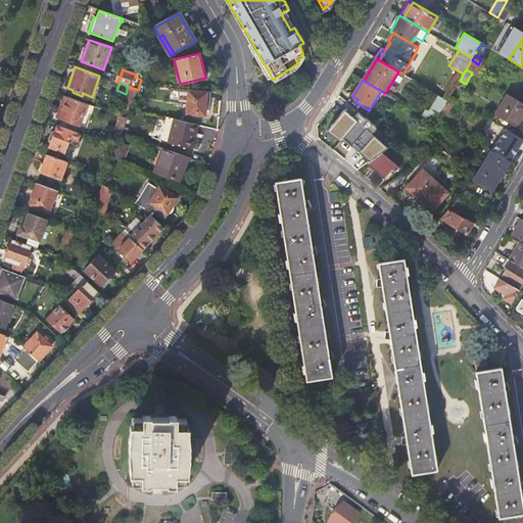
[(122,104),(131,107),(137,90),(128,86),(126,94),(122,104)]
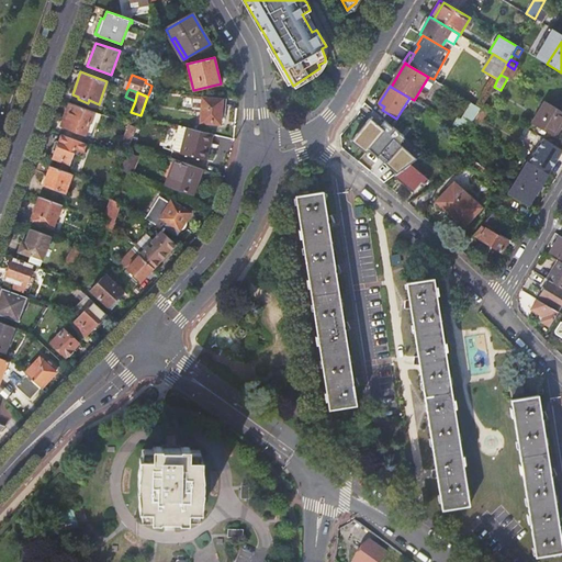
[(226,114),(227,99),(204,97),(201,123),(221,125),(222,114),(226,114)]
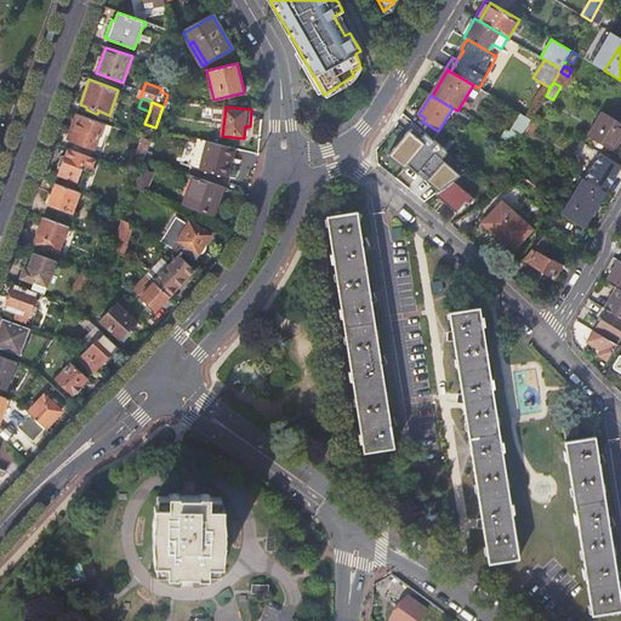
[(620,137),(620,123),(602,112),(587,136),(613,152),(620,137)]
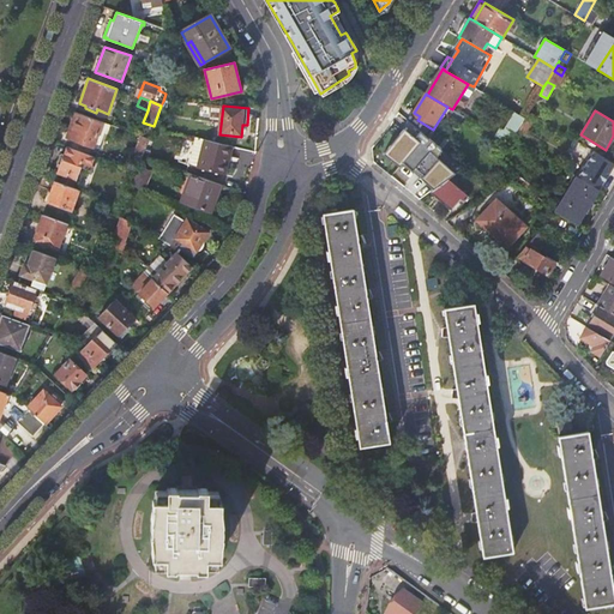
[(102,121),(76,112),(67,137),(72,139),(70,148),(89,155),(92,146),(94,146),(102,121)]
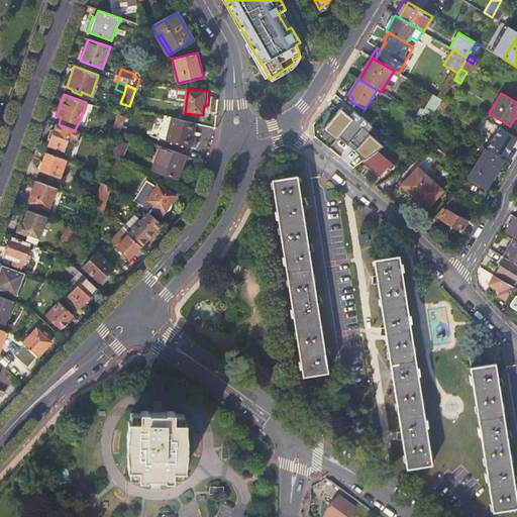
[(417,114),(429,121),(432,116),(442,99),(433,94),(424,109),(421,107),(417,114)]
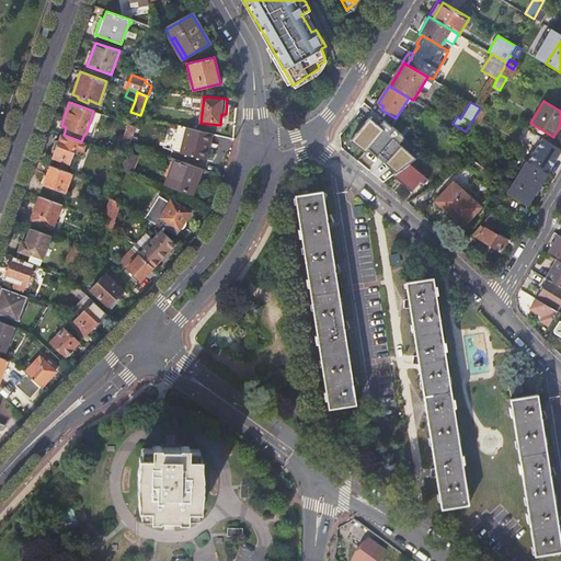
[(374,111),(348,140),(393,176),(410,164),(421,155),(374,111)]
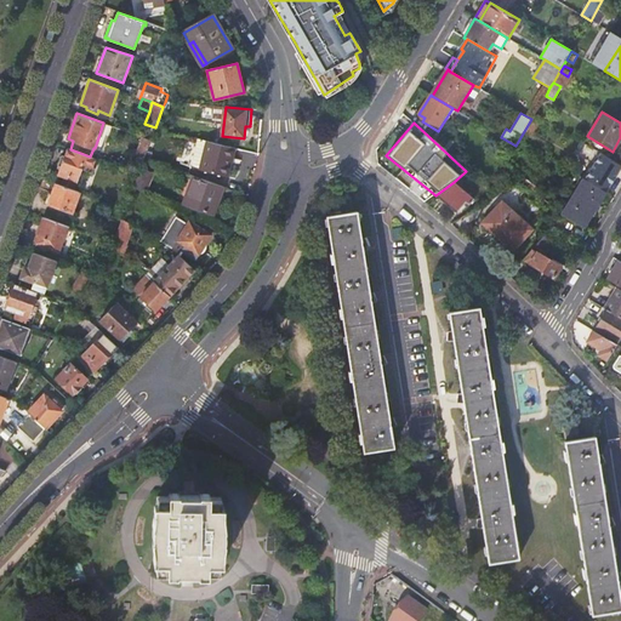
[(136,155),(144,159),(151,140),(143,137),(136,155)]
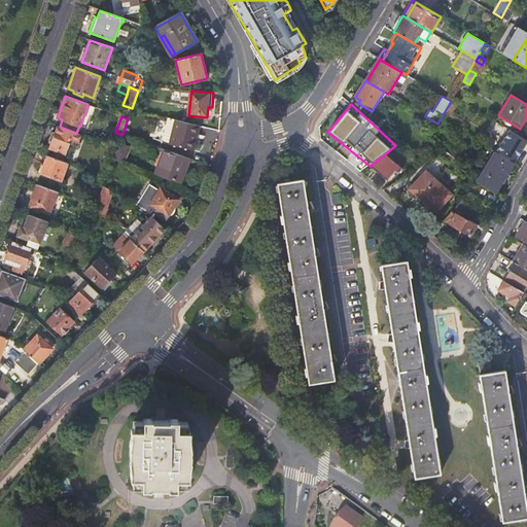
[(169,143),(175,120),(168,118),(162,140),(169,143)]
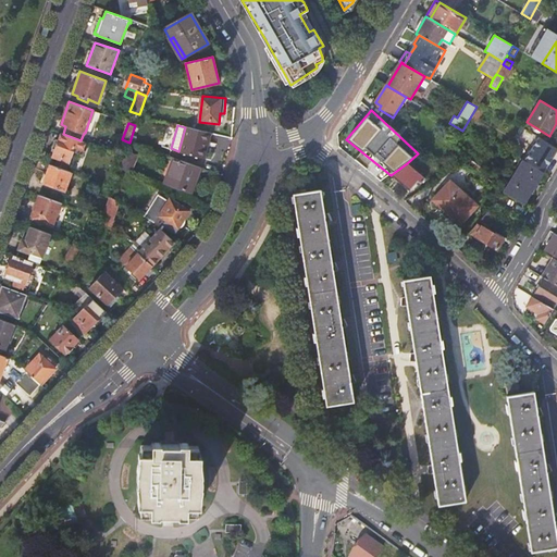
[(208,144),(210,134),(185,127),(178,151),(178,153),(202,160),(206,143),(208,144)]
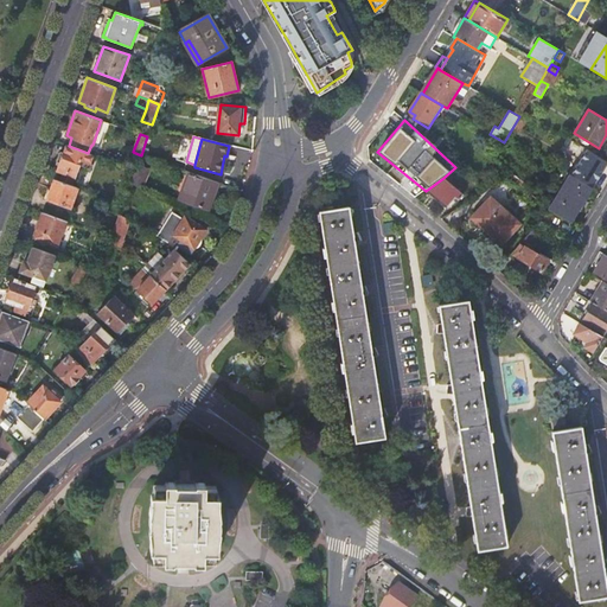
[(580,155),(583,148),(568,139),(562,148),(570,154),(573,151),(580,155)]
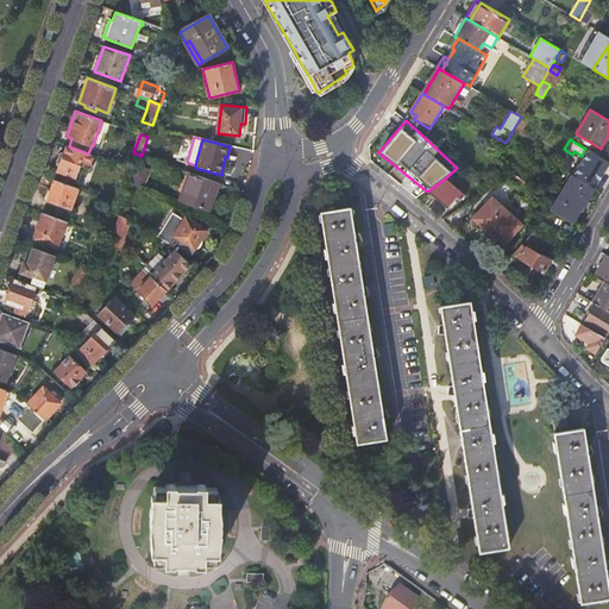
[(69,146),(67,146),(63,154),(61,152),(57,162),(60,163),(56,173),(57,174),(58,171),(63,174),(61,182),(66,183),(68,175),(75,177),(81,161),(90,164),(93,156),(88,154),(69,146)]
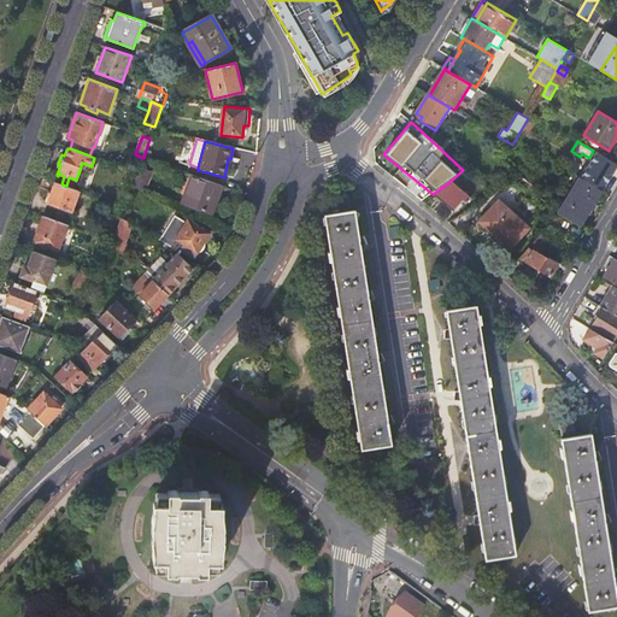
[(603,188),(616,165),(616,164),(597,153),(582,176),(603,188)]
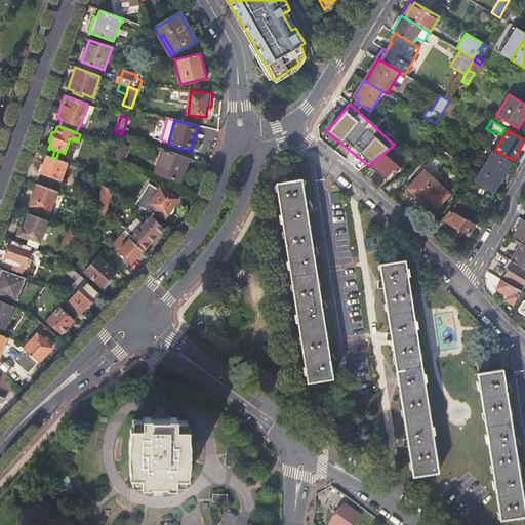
[(113,159),(123,164),(126,155),(123,154),(126,146),(122,144),(123,140),(120,138),(113,159)]
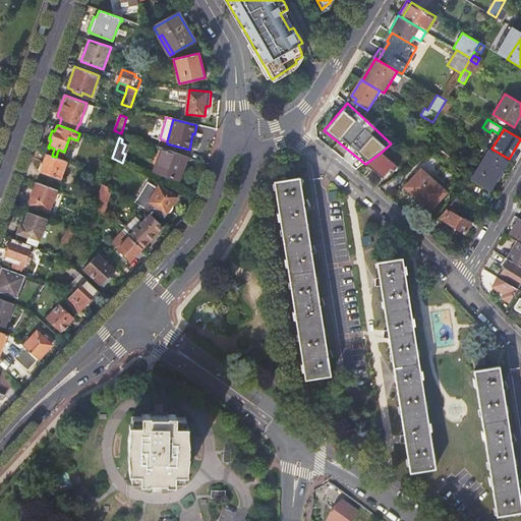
[(179,180),(187,157),(163,148),(159,158),(160,159),(156,172),(179,180)]
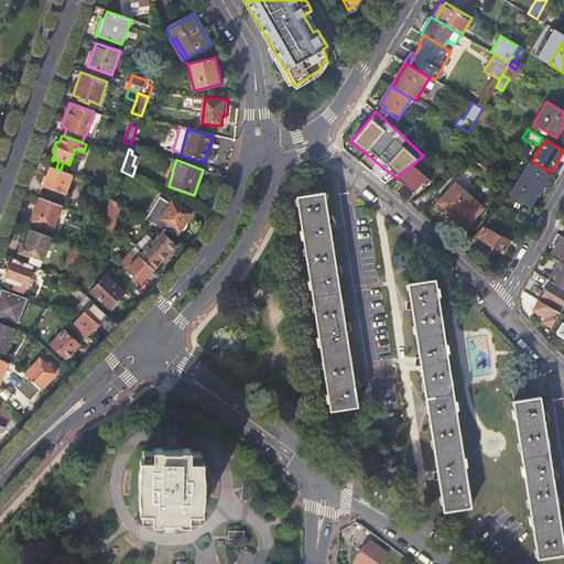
[(530,162),(510,195),(512,196),(531,207),(551,174),(530,162)]
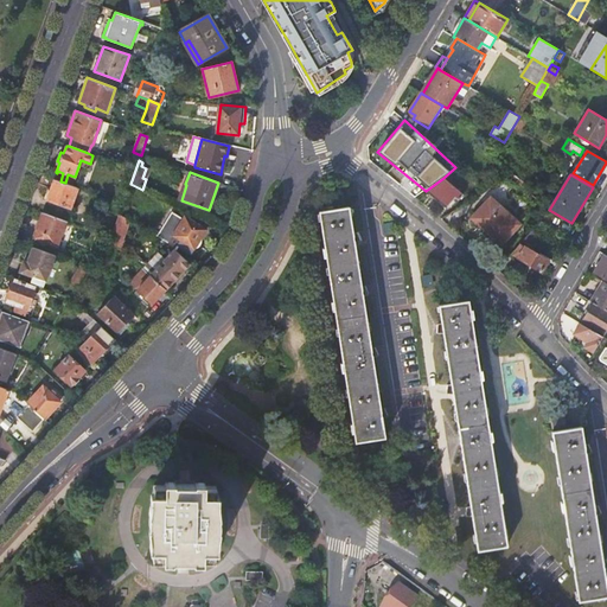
[(443,178),(426,191),(447,209),(455,198),(459,200),(464,196),(443,178)]
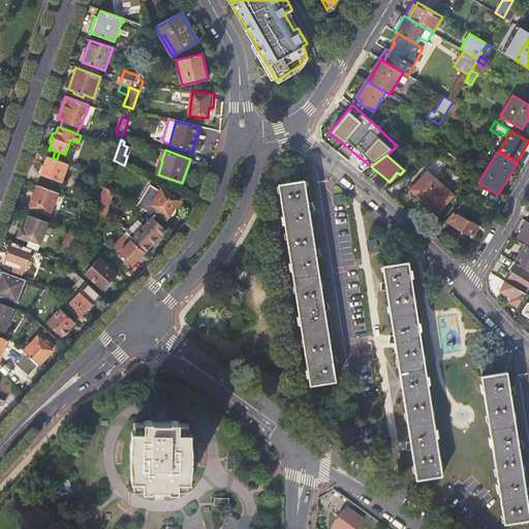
[(53,158),(48,156),(41,174),(61,180),(67,163),(62,161),(57,159),(53,158)]
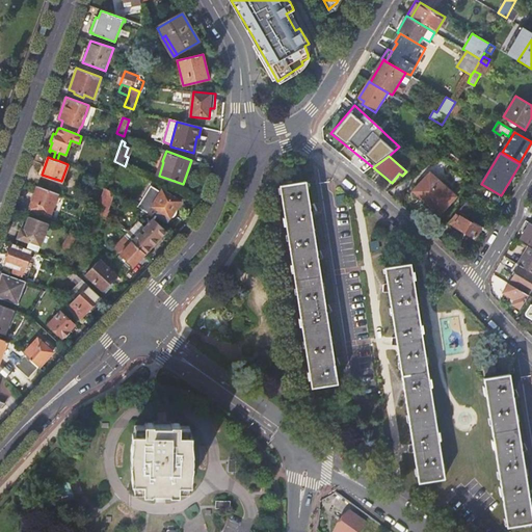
[(413,191),(424,202),(437,214),(439,215),(455,197),(430,174),(413,191)]
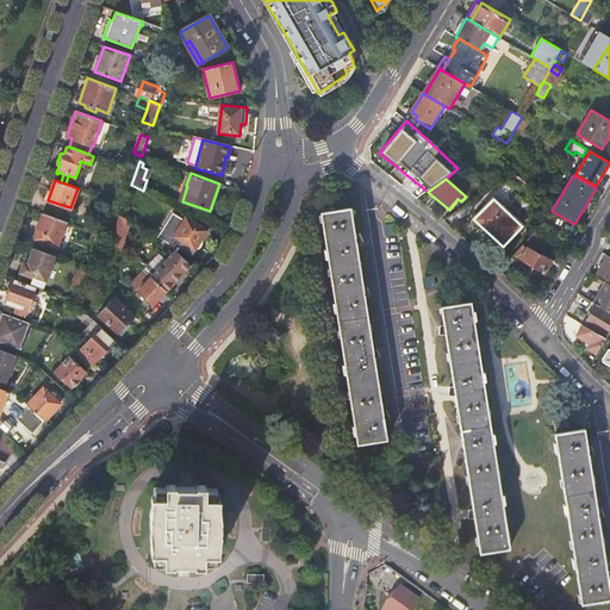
[(356,246),(355,236),(350,207),(322,212),(356,442),(386,439),(384,421),(381,411),(373,359),(372,349),(365,300),(363,290),(361,275),(356,246)]
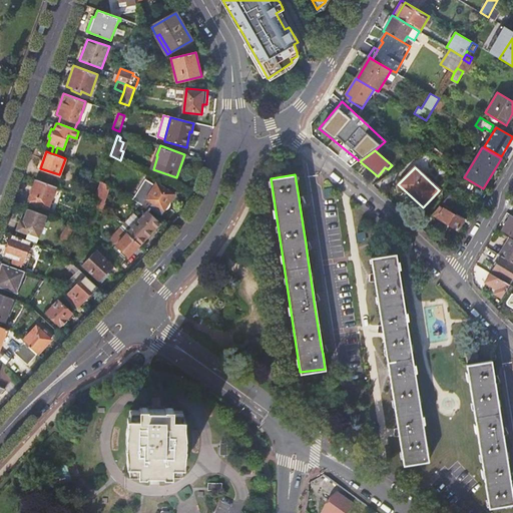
[(147,210),(148,211),(151,208),(161,214),(174,195),(156,183),(155,185),(146,179),(133,200),(142,205),(147,210)]
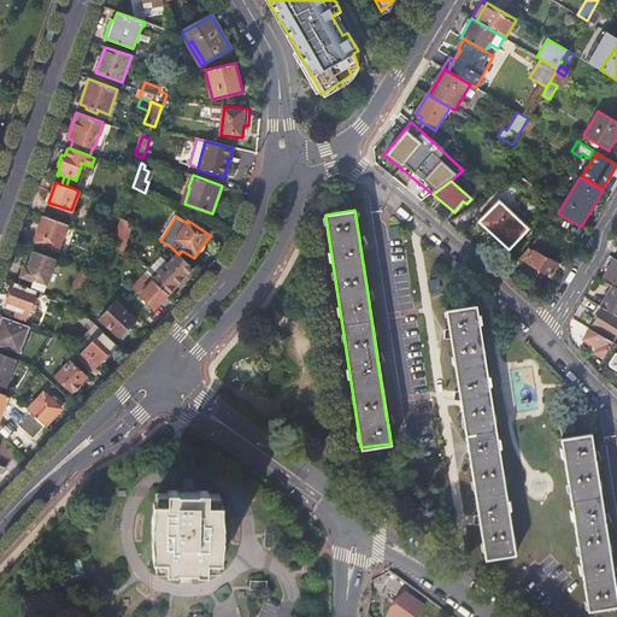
[(68,225),(45,217),(35,242),(58,251),(68,225)]
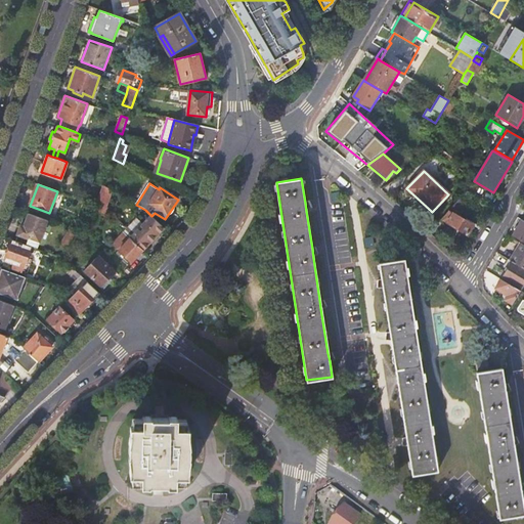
[(95,205),(93,209),(103,216),(107,207),(106,207),(112,190),(103,185),(95,205)]
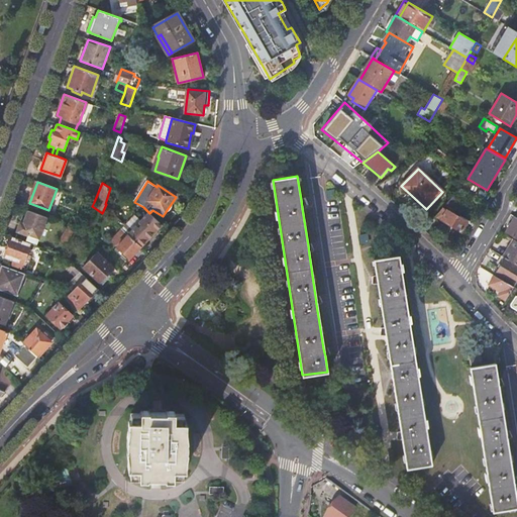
[(425,208),(412,196),(409,199),(422,211),(425,208)]
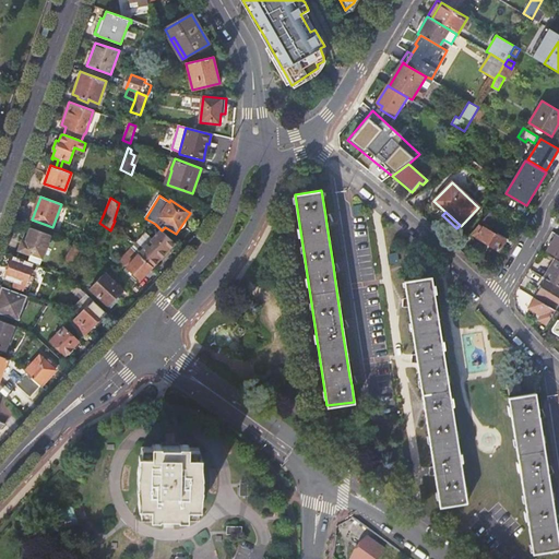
[(490,212),(471,234),(499,250),(507,238),(499,234),(497,236),(492,233),(500,221),(490,212)]
